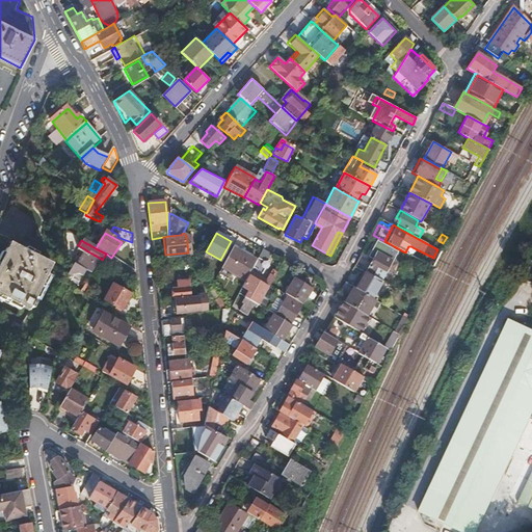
[(9,243),(0,262),(0,296),(28,311),(52,264),(9,243)]
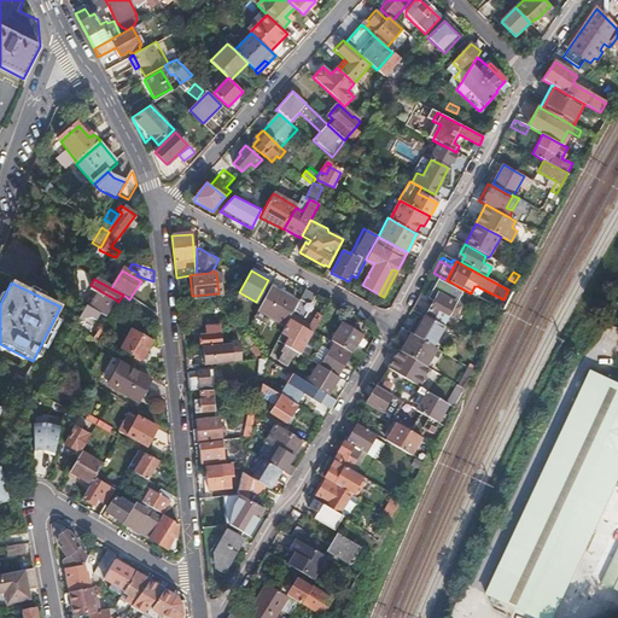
[(269,287),(255,314),(281,328),(296,302),(269,287)]
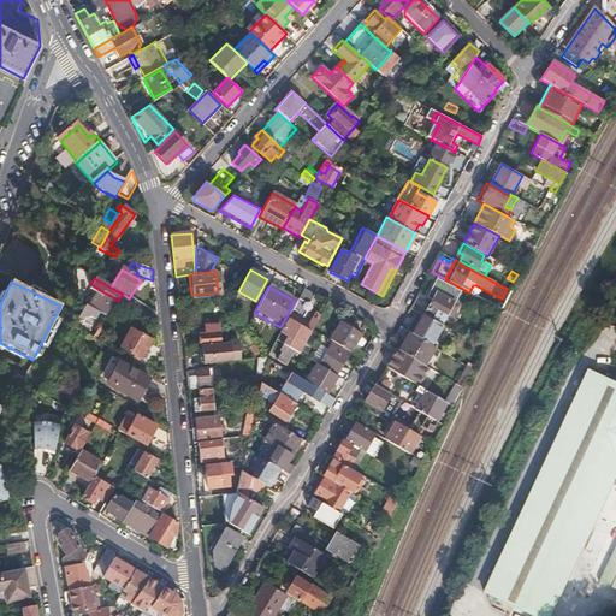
[(304,288),(292,311),(303,317),(311,304),(308,303),(314,292),(304,288)]
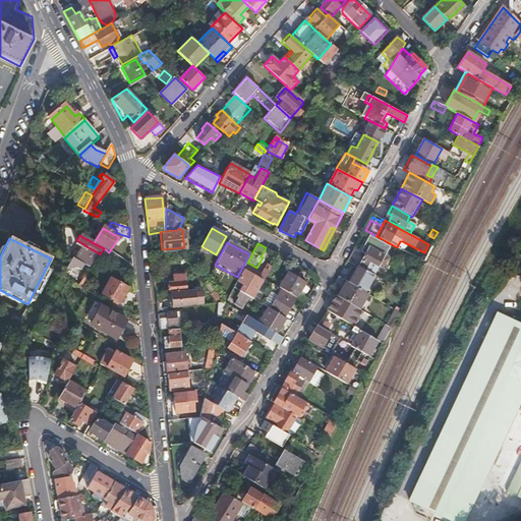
[(74,259),(71,257),(65,269),(68,270),(72,267),(77,269),(80,264),(85,267),(94,250),(92,249),(84,245),(83,244),(74,259)]
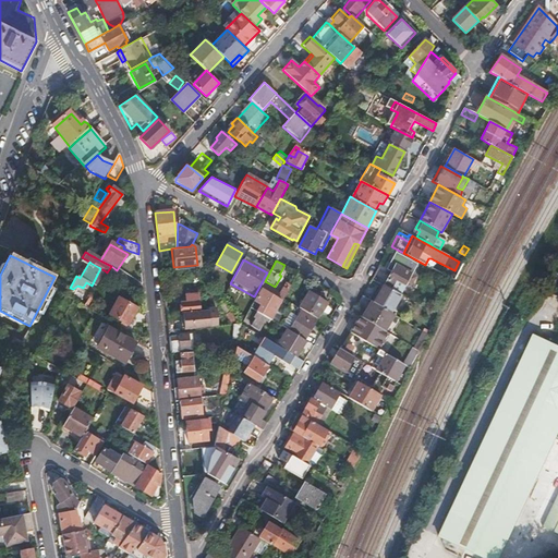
[(455,270),(459,273),(461,269),(463,264),(459,262),(455,270)]
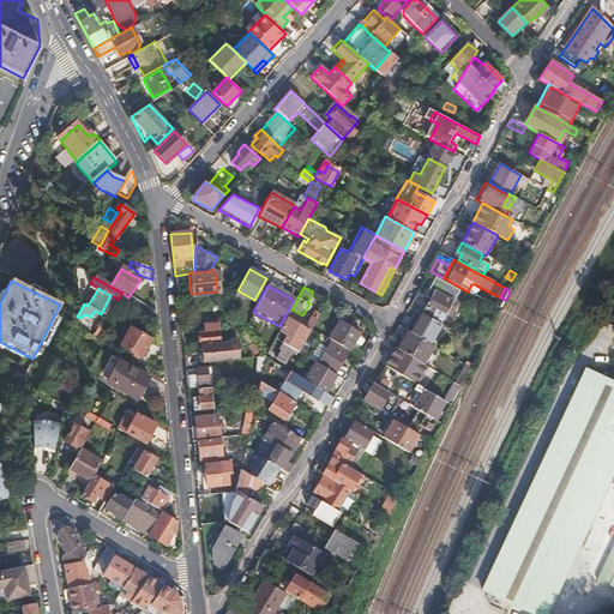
[(422,315),(439,324),(449,307),(455,312),(458,306),(457,304),(434,292),(425,308),(426,309),(422,315)]
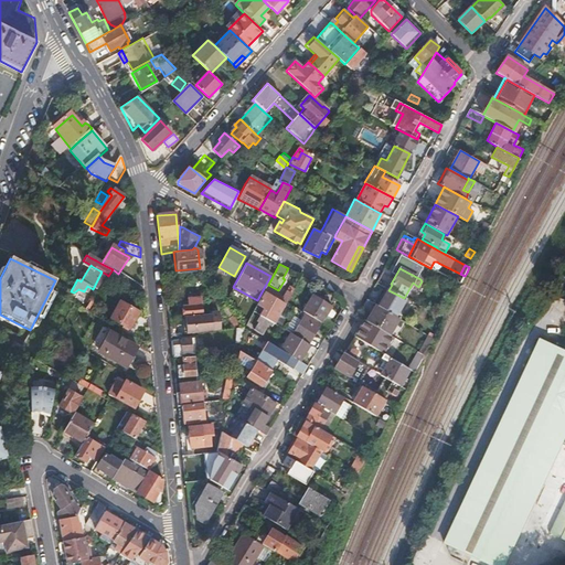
[(308,279),(301,276),(294,289),(300,292),(308,279)]
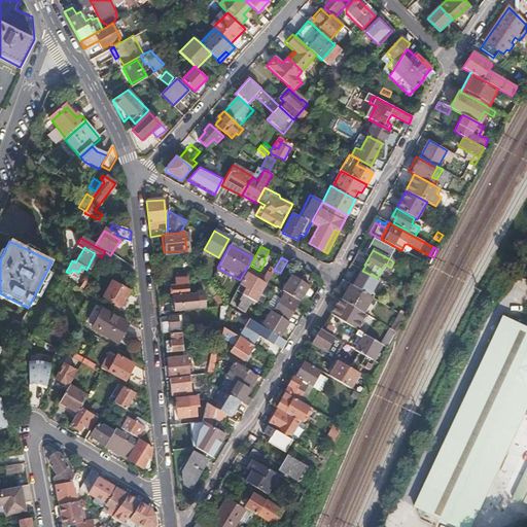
[(349,283),(351,284),(360,269),(358,268),(349,283)]
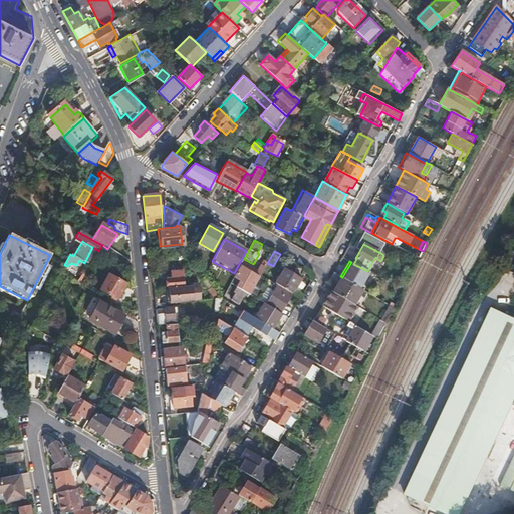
[(356,285),(360,287),(369,272),(367,271),(353,264),(351,262),(342,277),(356,285)]
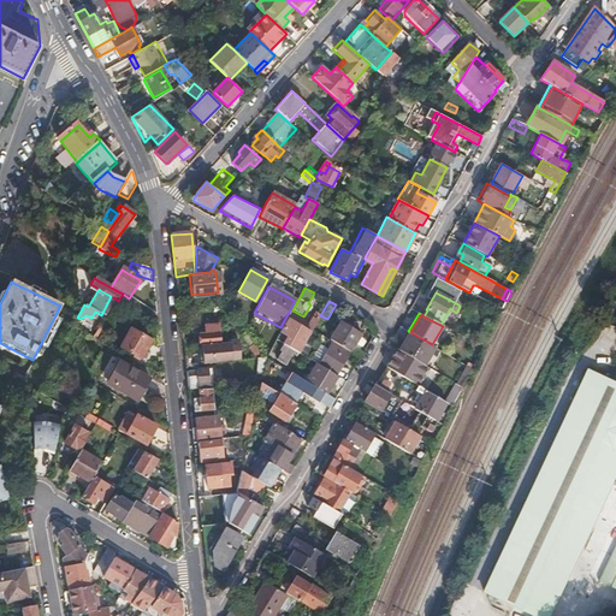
[(307,324),(313,329),(318,320),(311,317),(307,324)]
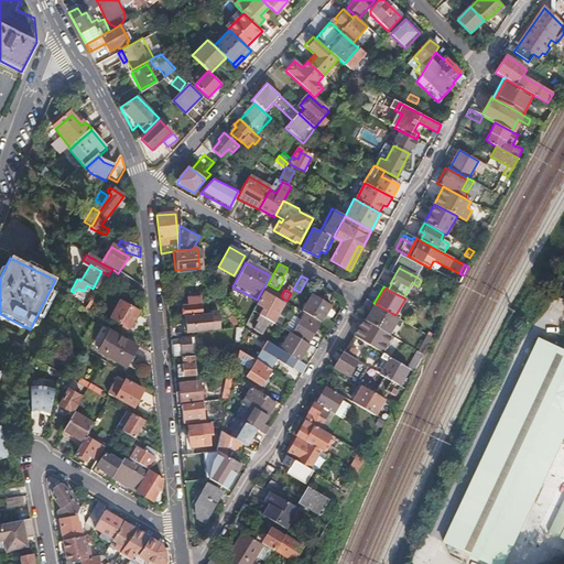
[(261,316),(272,323),(274,324),(285,303),(281,300),(280,302),(264,293),(258,305),(264,308),(261,316)]
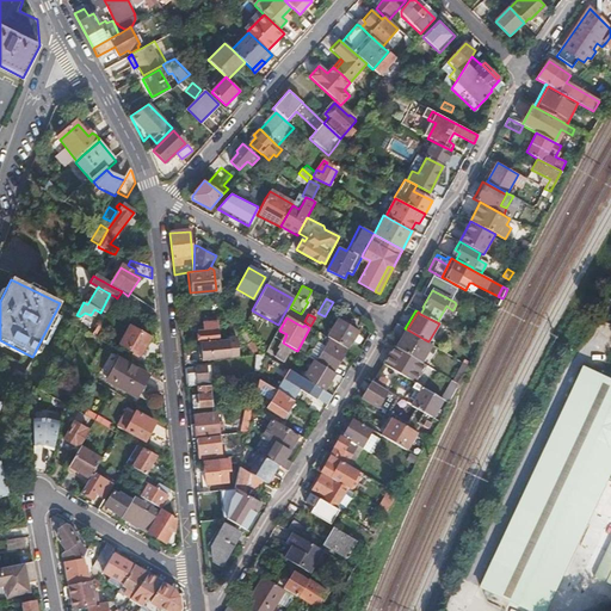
[(184,364),(230,358),(228,340),(220,341),(217,321),(204,322),(205,329),(198,331),(198,333),(196,333),(196,341),(199,340),(199,344),(201,352),(183,355),(184,364)]
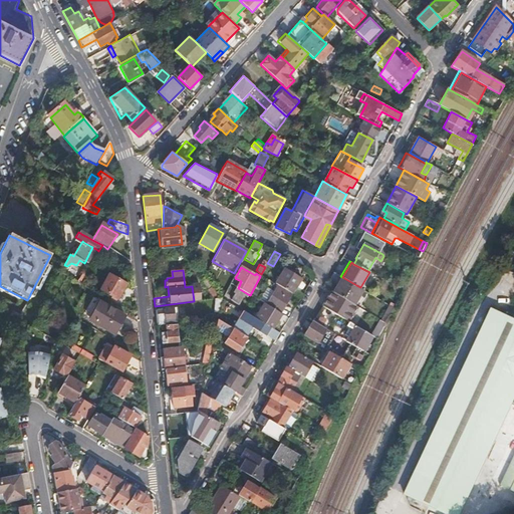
[(284,270),(276,283),(291,293),(300,279),(284,270)]
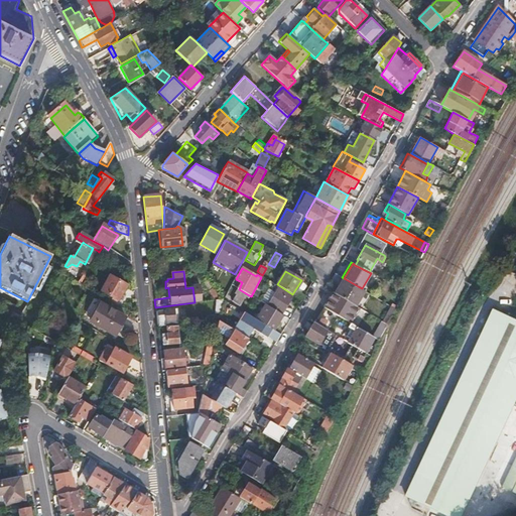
[(335,293),(349,301),(358,286),(344,278),(342,277),(335,273),(331,280),(340,284),(335,293)]
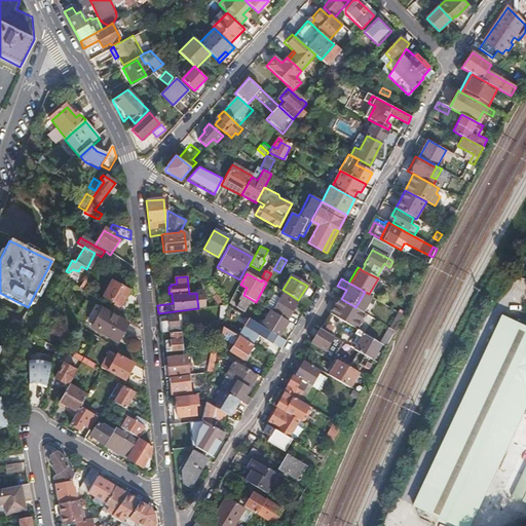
[(112,283),(103,297),(120,307),(128,293),(112,283)]
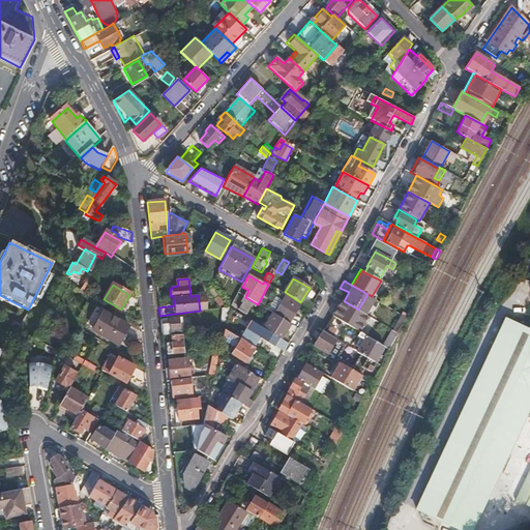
[(215,298),(221,295),(215,287),(209,290),(215,298)]
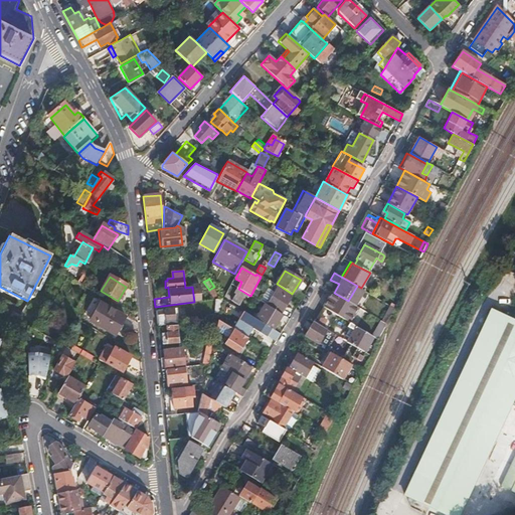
[(215,299),(220,296),(214,287),(209,290),(215,299)]
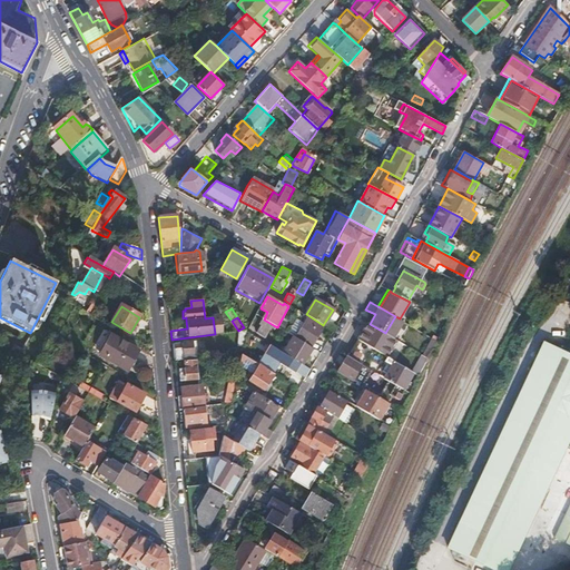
[(264,320),(262,318),(258,324),(259,325),(256,332),(264,337),(269,326),(274,328),(275,326),(264,320)]
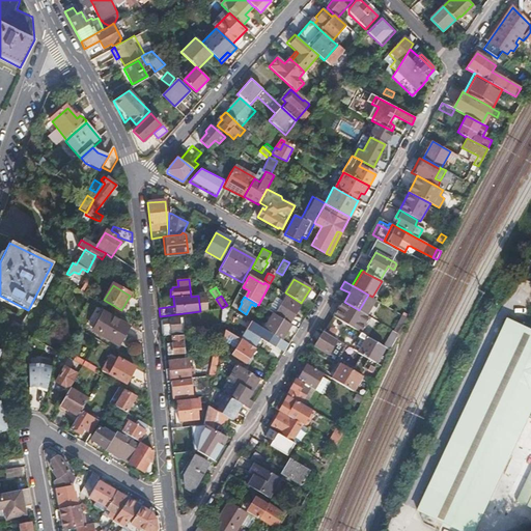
[(284,300),(276,313),(289,320),(298,307),(284,300)]
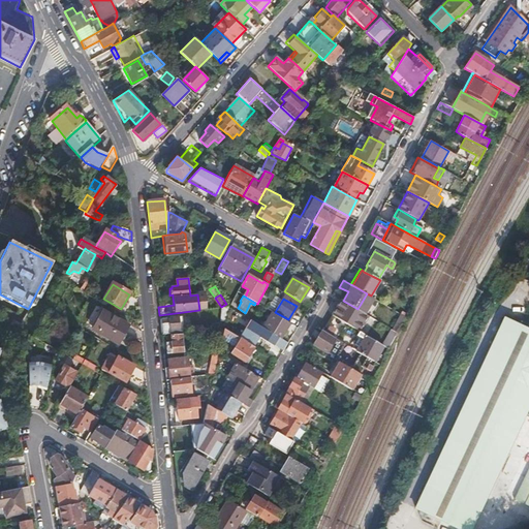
[(272,312),(262,328),(279,337),(288,321),(272,312)]
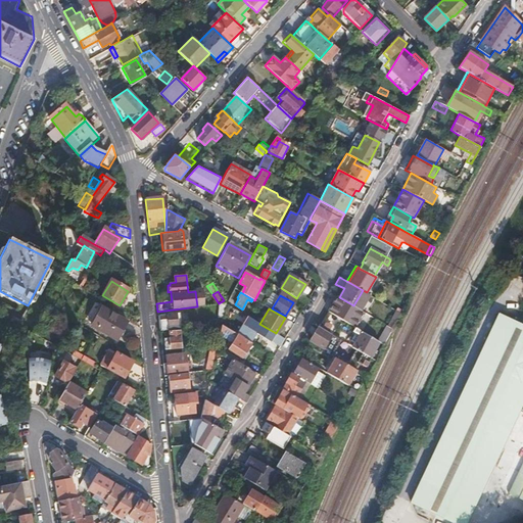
[(102,310),(92,327),(115,341),(127,323),(102,310)]
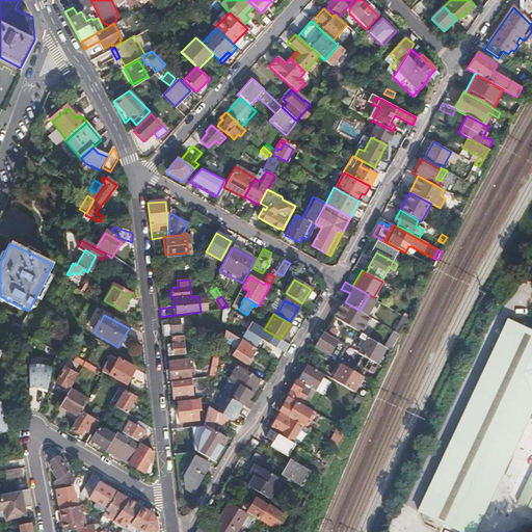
[(324,333),(337,341),(346,324),(334,317),(324,333)]
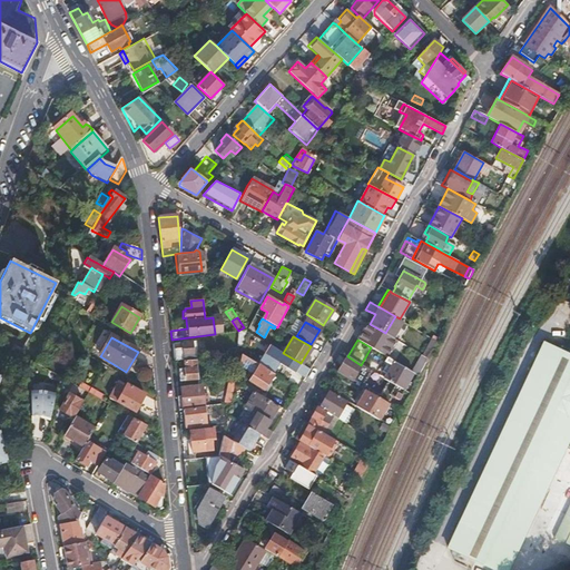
[(192,342),(174,343),(175,361),(196,359),(196,355),(193,355),(192,342)]
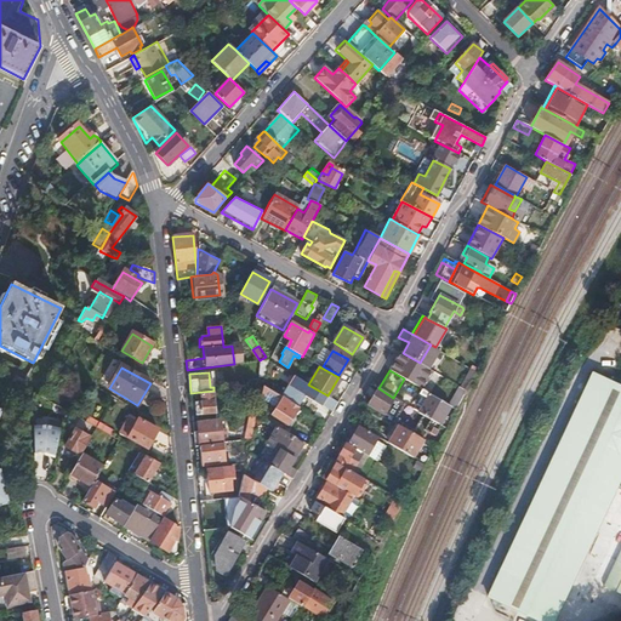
[(274,375),(268,385),(278,392),(285,381),(274,375)]
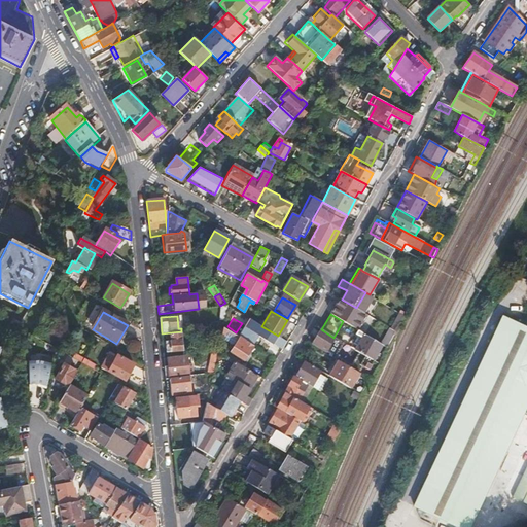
[(526,332),(495,318),(411,505),(457,526),(462,526),(526,389),(526,385),(526,332)]
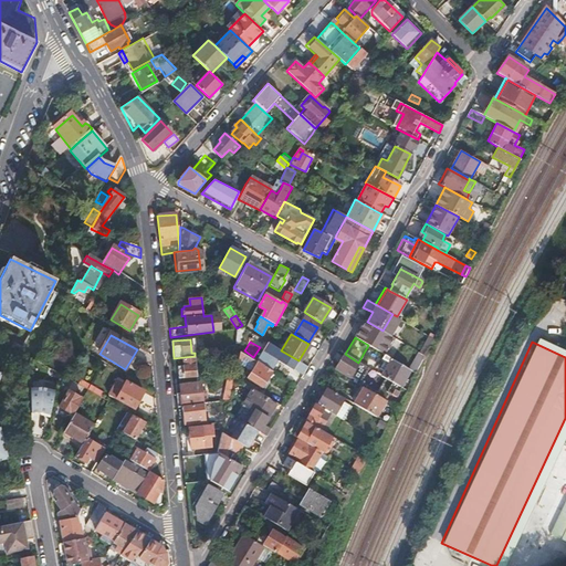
[(281,350),(268,343),(262,352),(272,358),(270,362),(274,364),(276,360),(293,370),(293,369),(303,375),(307,366),(301,362),(299,360),(281,350)]
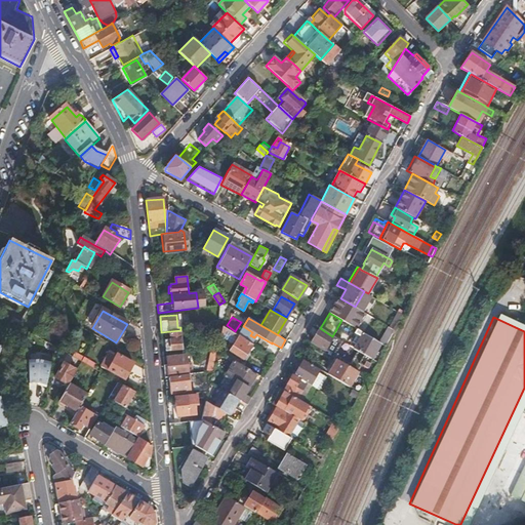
[(365,334),(378,342),(389,326),(374,318),(365,334)]
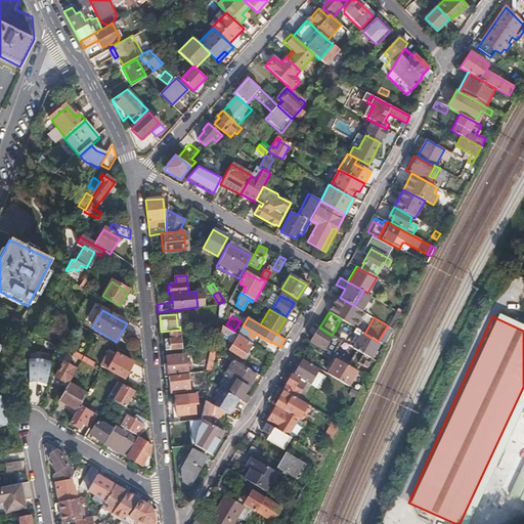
[(244,339),(222,325),(220,335),(230,341),(233,337),(235,338),(228,349),(243,358),(251,345),(243,340),(244,339)]
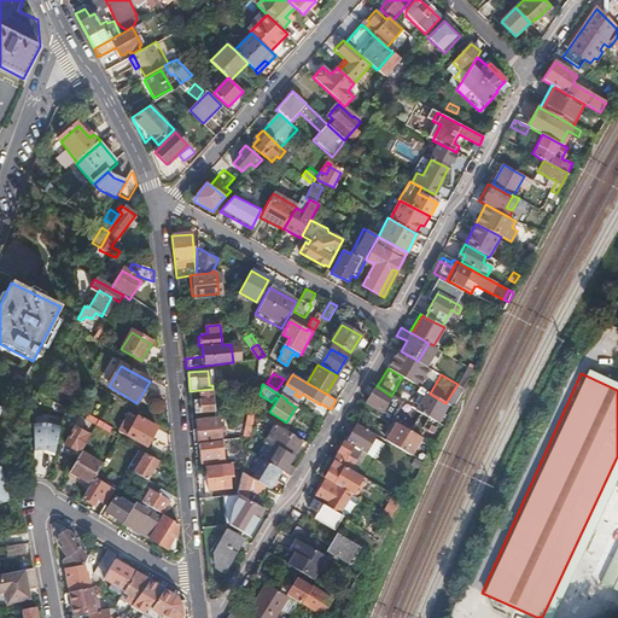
[(392,409),(398,400),(391,396),(377,386),(374,385),(366,401),(382,410),(385,404),(392,409)]
